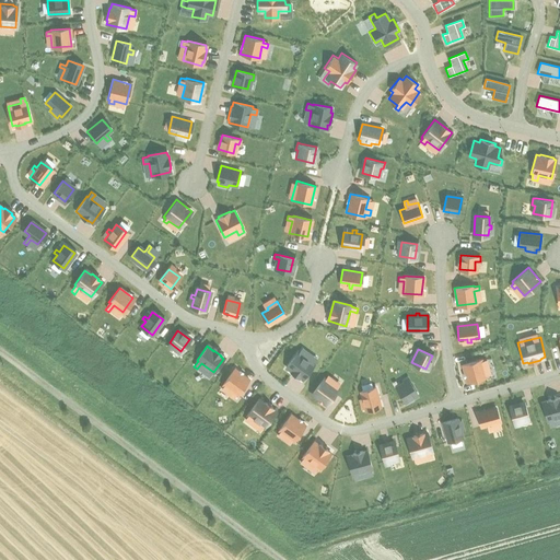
[(295,353),(286,366),(291,371),(299,377),(299,376),(302,378),(312,365),(295,353)]
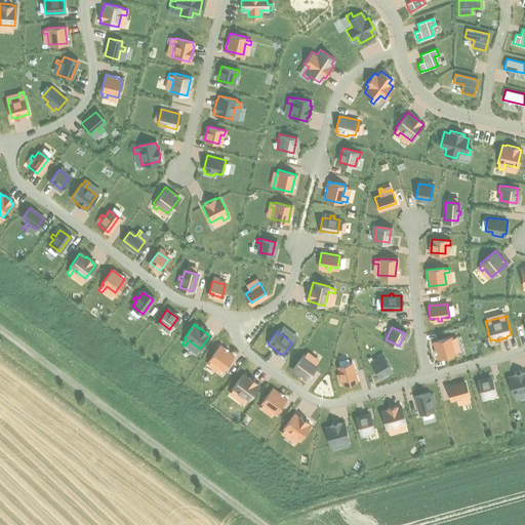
[(451,336),(433,340),(438,358),(455,353),(452,341),(456,340),(455,336),(451,337),(451,336)]
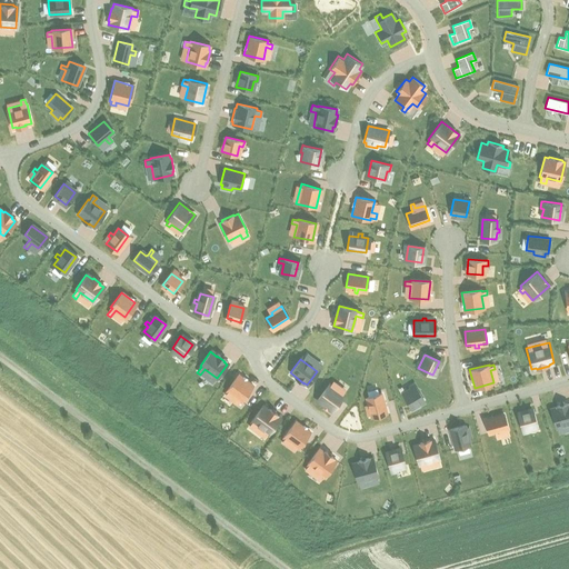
[(238,375),(227,390),(236,397),(231,402),(236,405),(239,399),(241,400),(252,385),(238,375)]
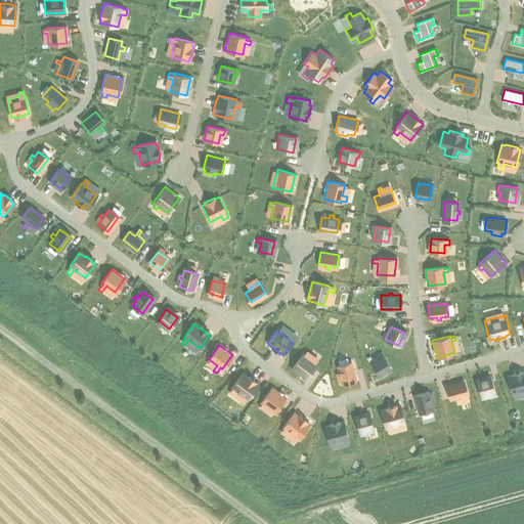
[(302,355),(292,368),(305,378),(314,365),(302,355)]
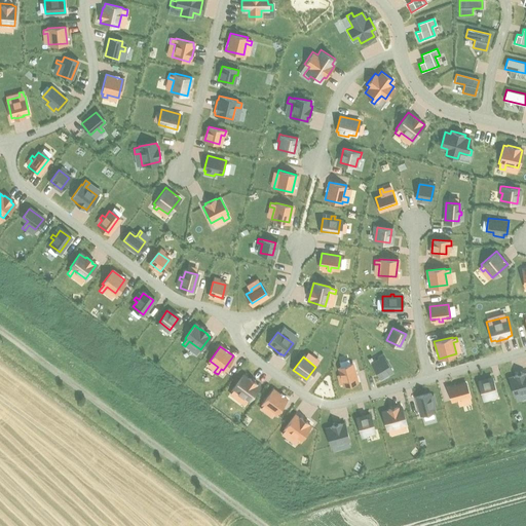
[(383,358),(372,364),(380,376),(390,370),(383,358)]
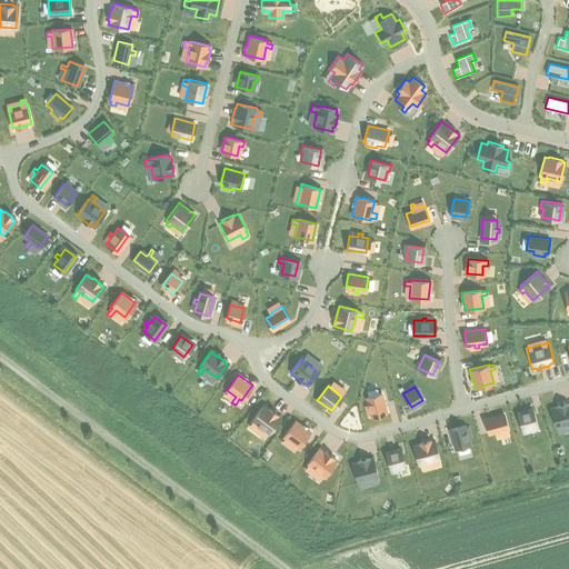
[(368,403),(365,405),(367,416),(371,415),(372,417),(386,413),(380,393),(367,397),(368,403)]
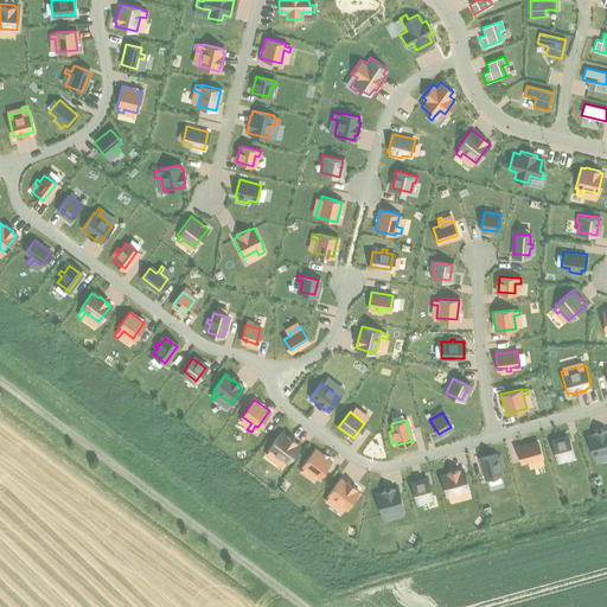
[(592,434),(588,435),(593,458),(594,457),(595,461),(602,460),(601,455),(606,453),(606,429),(606,430),(606,429),(592,433),(592,434)]
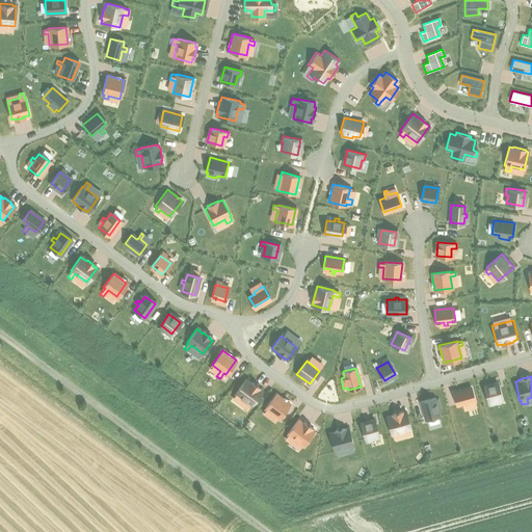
[(236,394),(232,400),(235,402),(239,397),(250,405),(261,391),(258,388),(259,388),(251,382),(251,383),(245,379),(235,394),(236,394)]
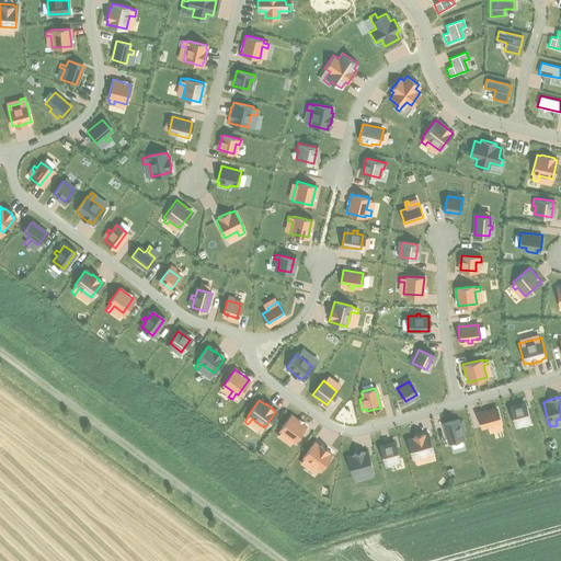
[(525,400),(510,404),(514,424),(515,426),(522,425),(521,422),(530,420),(525,400)]
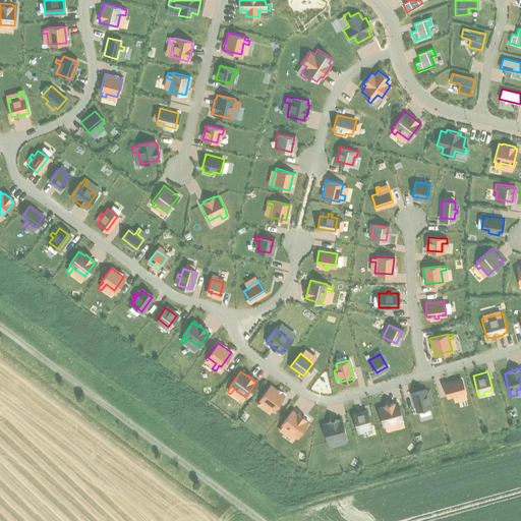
[(462,380),(444,385),(447,396),(453,394),(454,397),(455,401),(458,401),(457,396),(465,394),(462,380)]
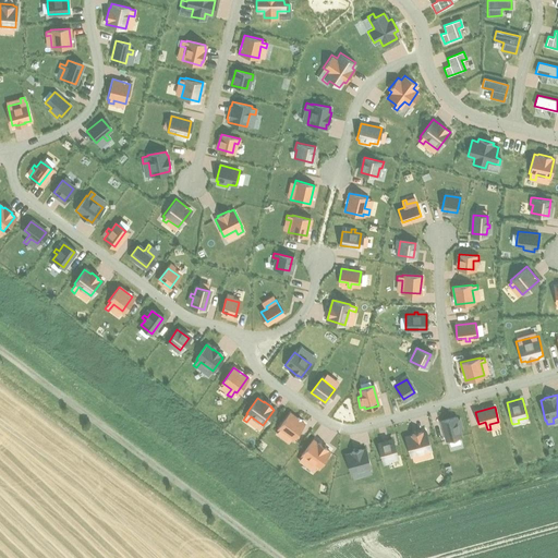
[(279,429),(276,435),(279,437),(282,432),(292,438),(303,423),(289,413),(278,428),(279,429)]
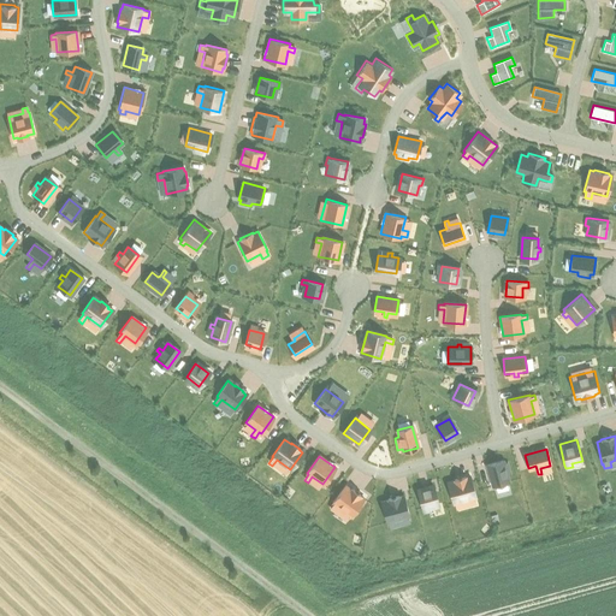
[(503,460),(487,463),(493,485),(508,481),(505,473),(509,472),(508,468),(505,469),(503,460)]
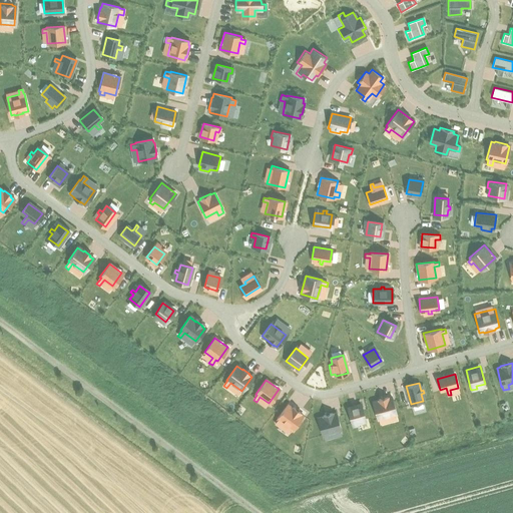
[(377,400),(373,401),(378,418),(379,418),(381,424),(385,423),(383,417),(395,413),(391,397),(387,398),(387,397),(377,399),(377,400)]
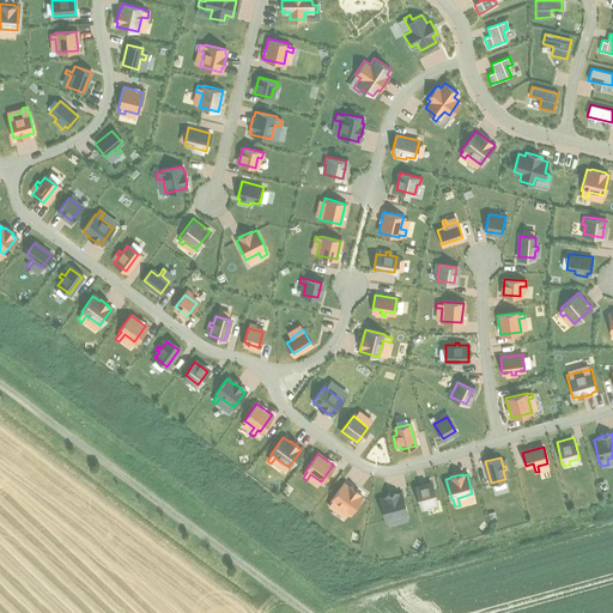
[(332,501),(328,508),(332,510),(337,504),(349,514),(362,497),(358,495),(358,493),(351,487),(350,489),(344,484),(331,501),(332,501)]
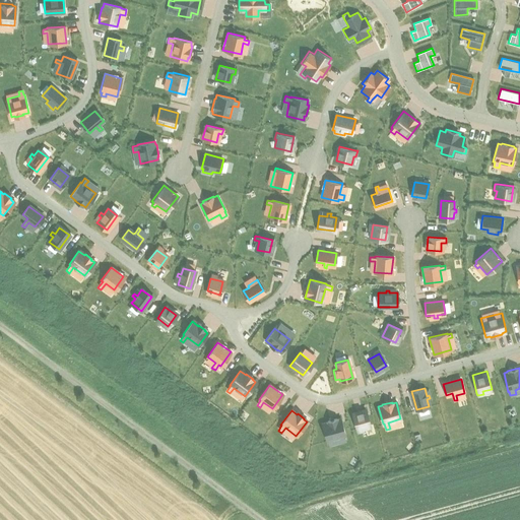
[(366,410),(352,414),(356,429),(358,433),(363,432),(362,427),(369,425),(366,410)]
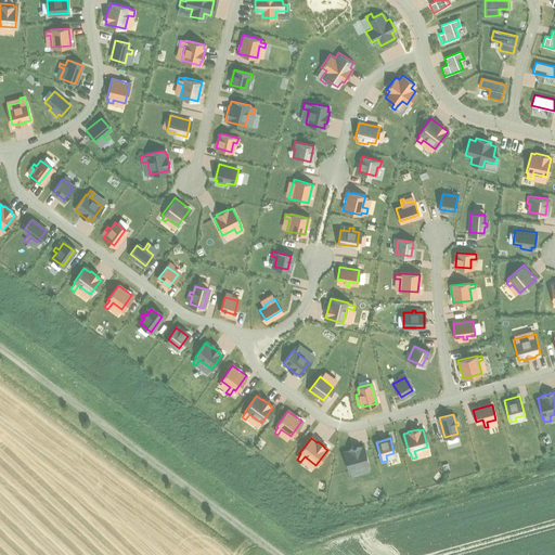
[(350,450),(343,451),(348,470),(349,470),(351,477),(356,476),(353,468),(369,465),(363,446),(359,447),(350,449),(350,450)]
